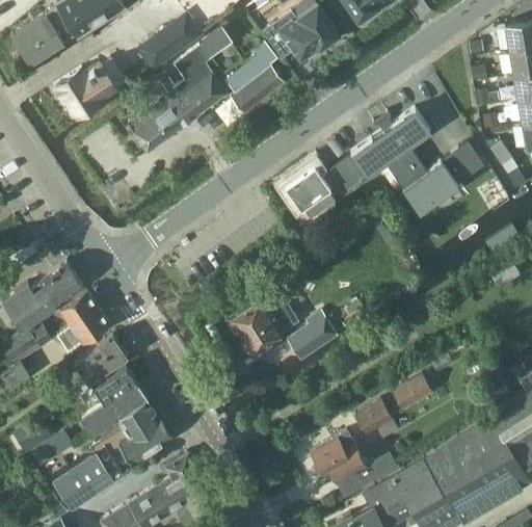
[(56,0),(59,5),(76,33),(123,4),(121,0),(120,0),(56,0)]
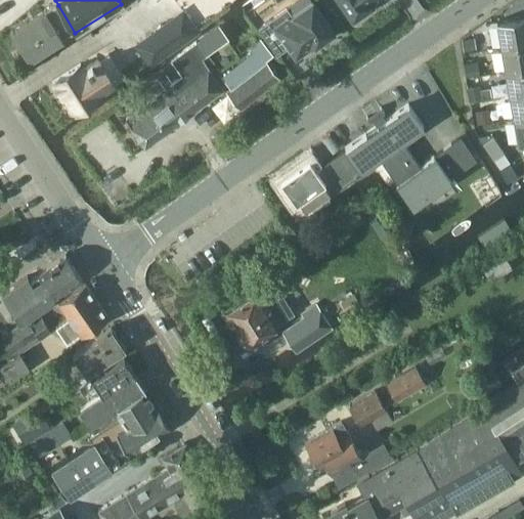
[(338,0),(352,19),(380,0),(338,0)]
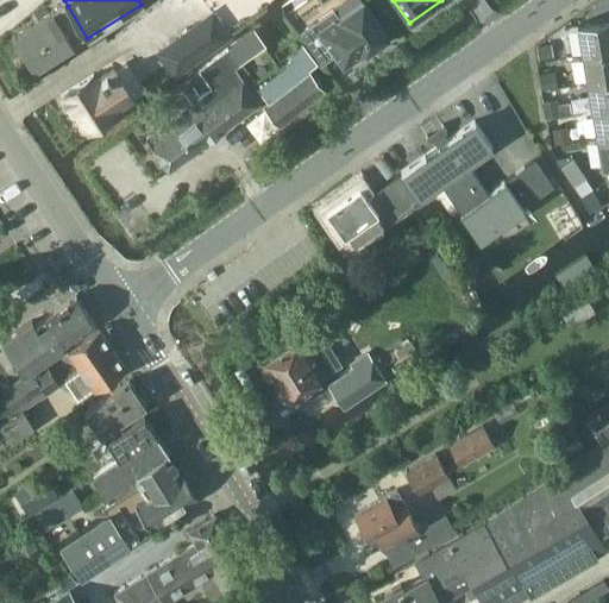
[(301,37),(321,67),(334,57),(343,69),(385,39),(362,5),(338,23),(333,16),(301,37)]
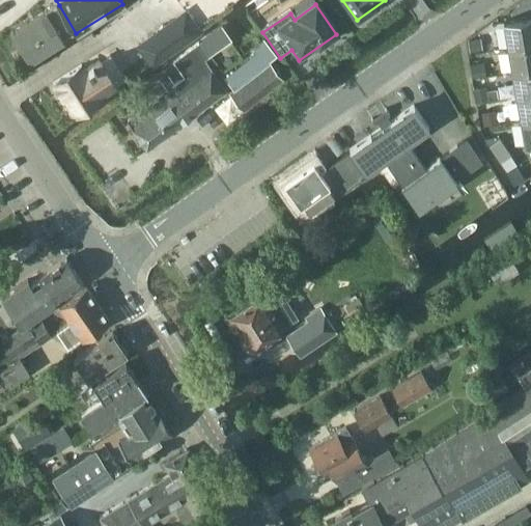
[(59,5),(12,35),(30,63),(76,33),(59,5)]
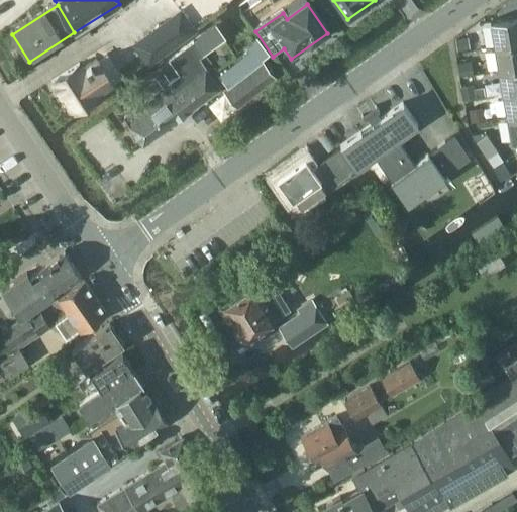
[(494,49),(516,45),(516,20),(490,25),(494,49)]
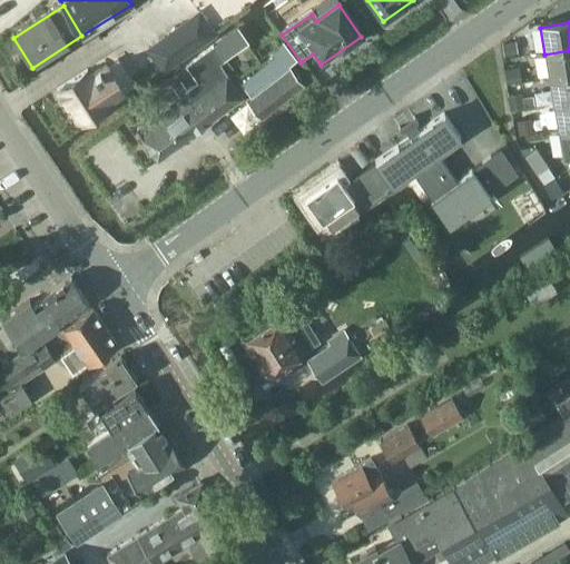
[(177,33),(158,46),(174,68),(193,55),(177,33)]
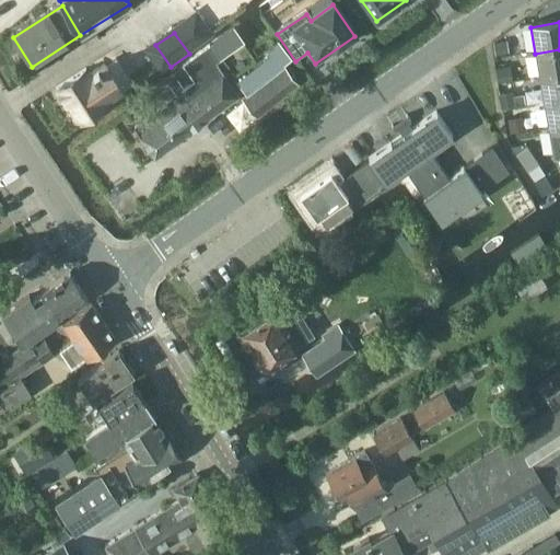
[(178,100),(135,131),(154,161),(237,100),(218,71),(216,68),(244,47),(234,34),(184,69),(196,85),(190,90),(189,89),(185,92),(179,84),(171,90),(178,100)]
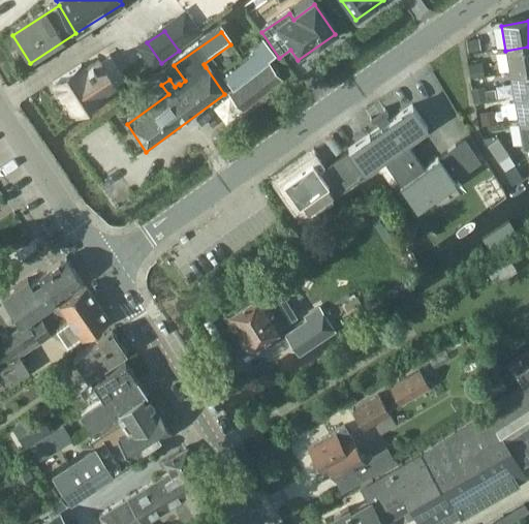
[(258,57),(224,83),(232,92),(229,95),(243,113),(281,83),(268,66),(276,60),(263,44),(254,52),(258,57)]
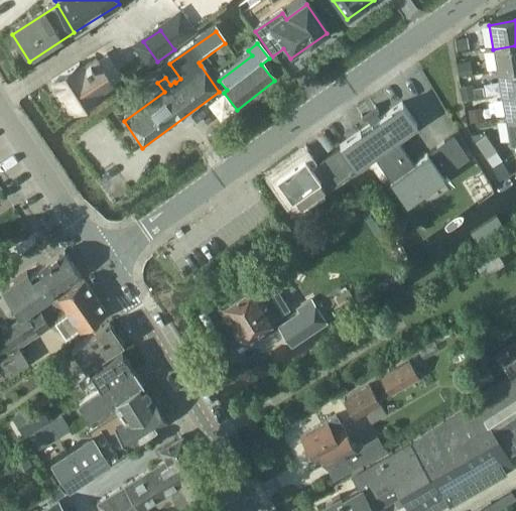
[(515,45),(493,49),(498,74),(515,70),(515,45)]
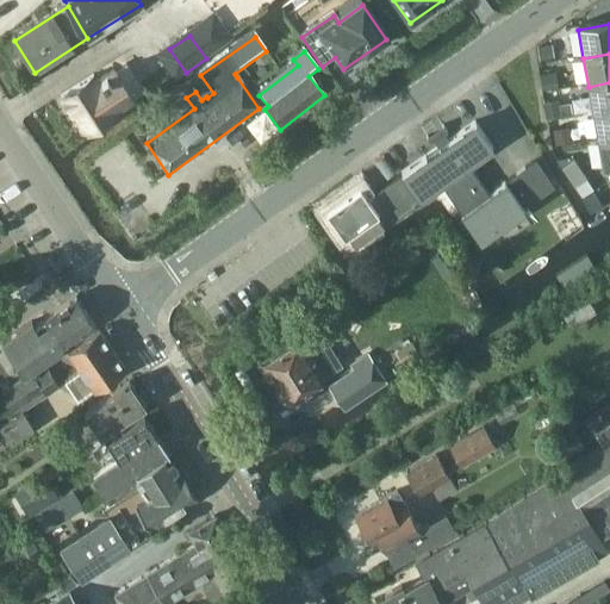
[(98,86),(94,79),(62,100),(85,135),(132,104),(113,75),(98,86)]
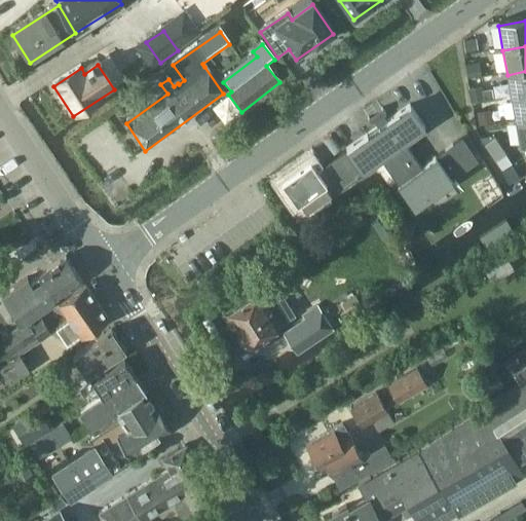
[(480,80),(479,67),(466,69),(467,81),(480,80)]
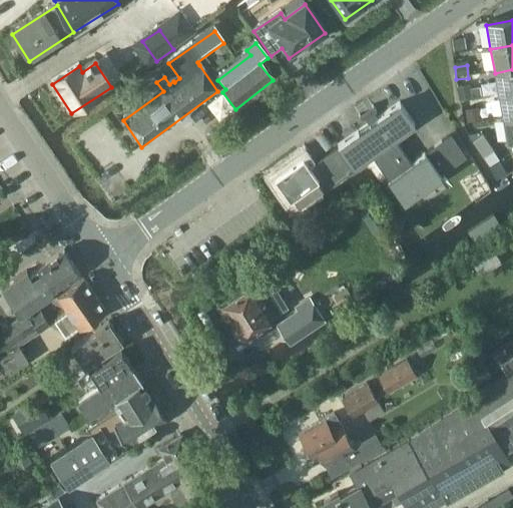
[(512,69),(495,73),(499,97),(512,94),(512,69)]
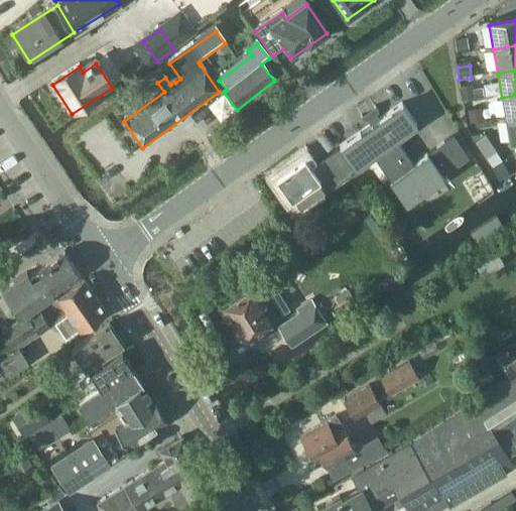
[(475,93),(461,95),(463,104),(477,102),(475,93)]
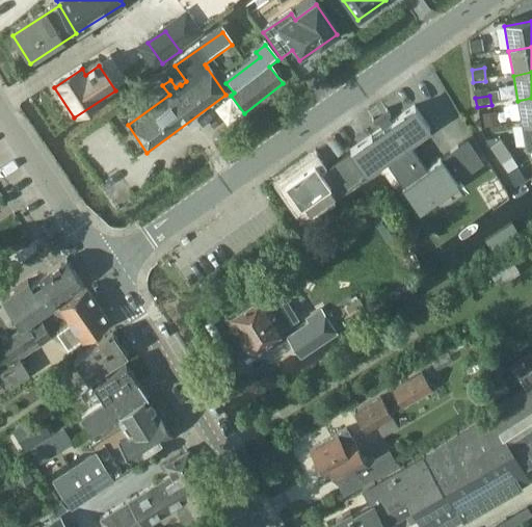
[(531,98),(517,101),(522,126),(531,123),(531,98)]
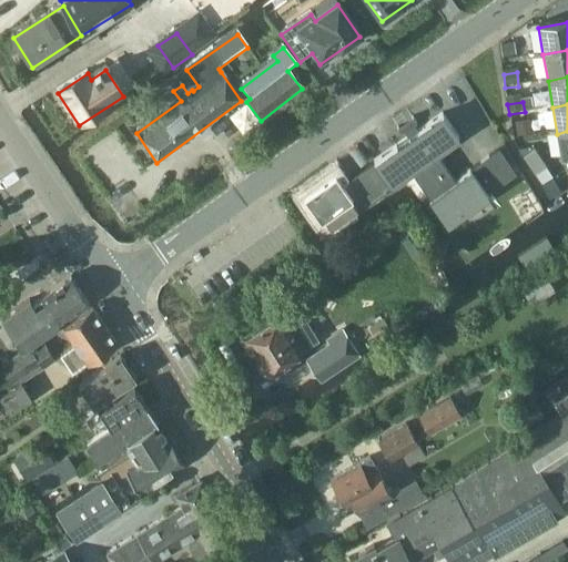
[(408,142),(375,165),(389,187),(412,172),(422,186),(425,192),(426,193),(425,194),(446,224),(487,196),(515,176),(499,154),(472,174),(454,185),(444,171),(434,156),(457,140),(443,119),(425,131),(418,135),(414,129),(416,126),(413,121),(397,132),(401,138),(404,135),(408,142)]
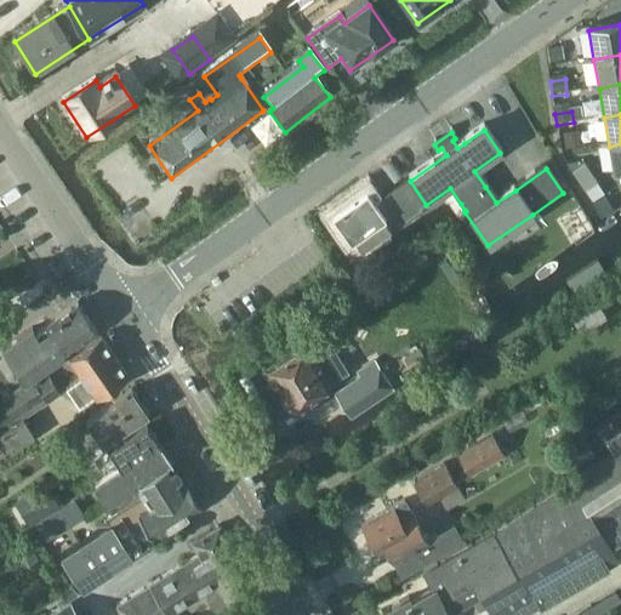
[(620,143),(609,147),(614,176),(620,174),(620,143)]
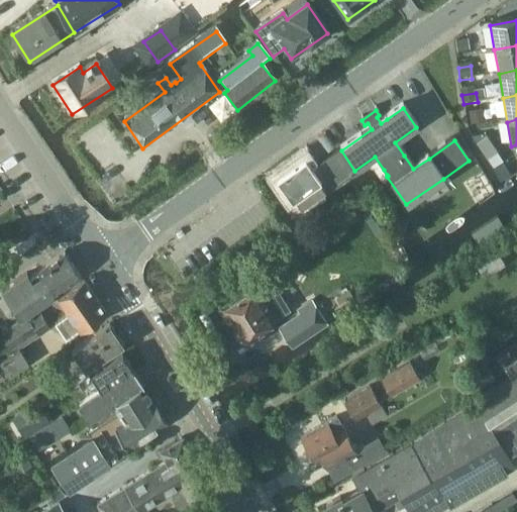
[(486,139),(476,146),(487,163),(497,156),(486,139)]
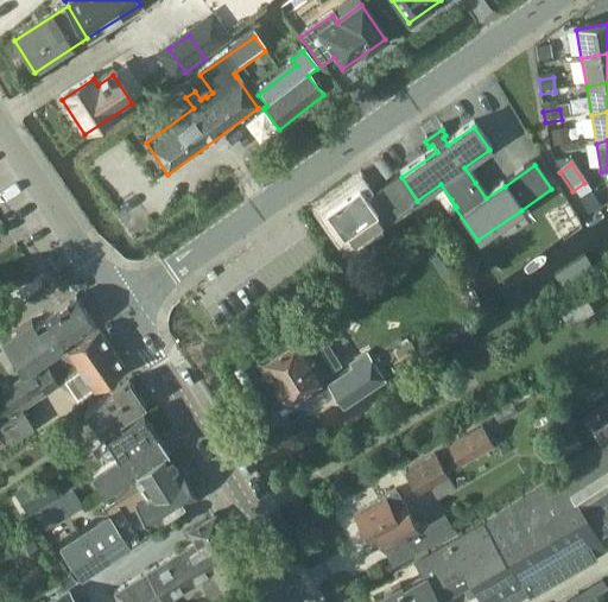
[(359,191),(325,214),(343,239),(346,236),(354,247),(411,207),(410,206),(418,201),(417,201),(401,177),(400,178),(400,177),(366,201),(359,191)]
